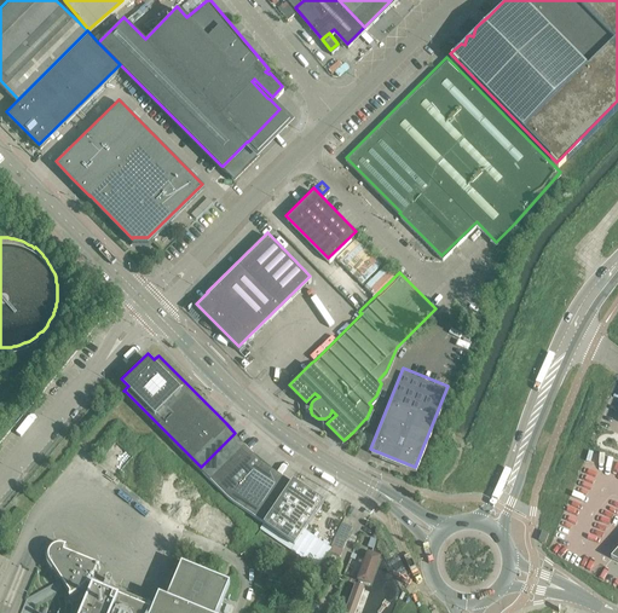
[(201,467),(209,475),(243,441),(235,433),(201,467)]
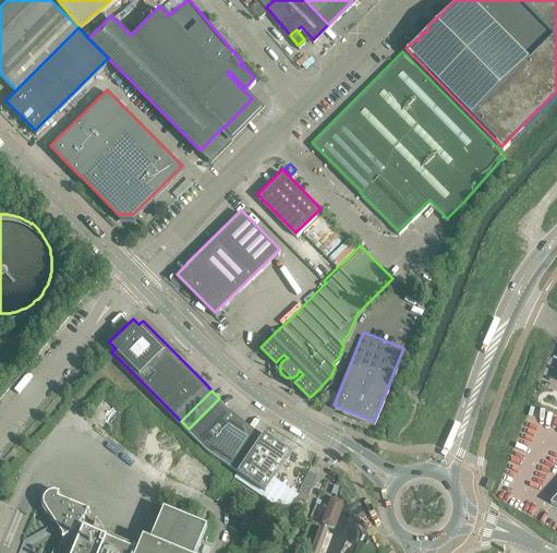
[(219,398),(189,429),(196,436),(227,406),(219,398)]
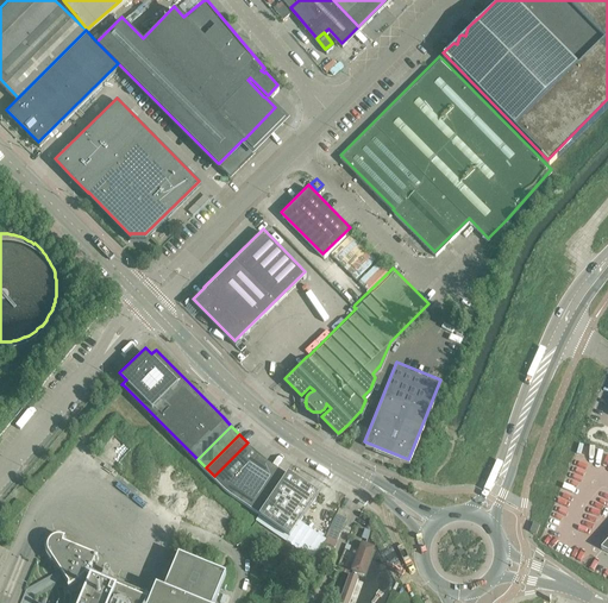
[(214,476),(226,488),(256,451),(248,443),(214,476)]
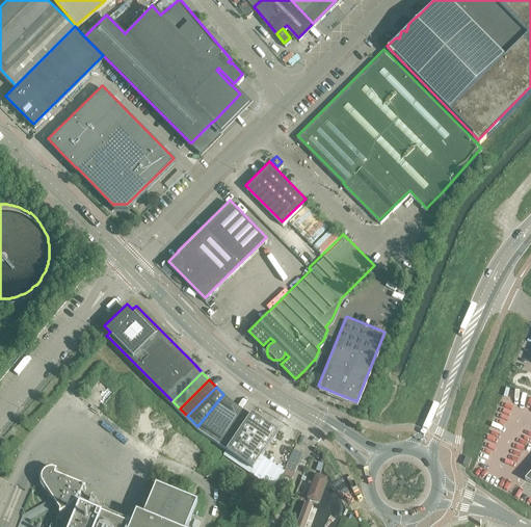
[(223,394),(197,426),(209,435),(233,400),(223,394)]
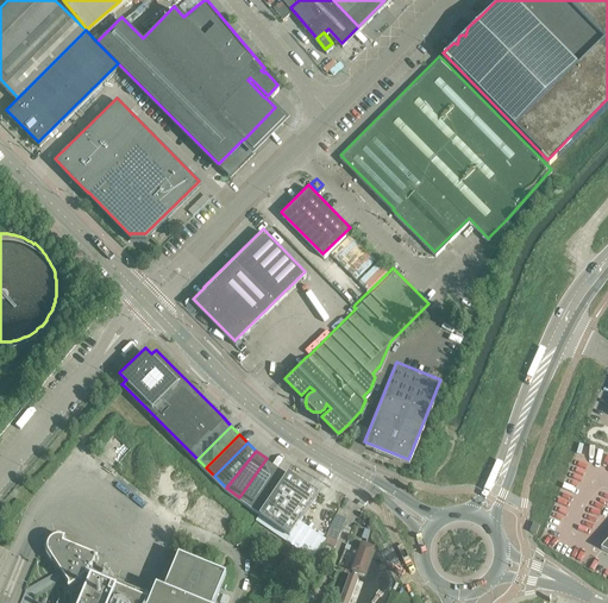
[(276,464),(267,458),(239,497),(249,504),(276,464)]
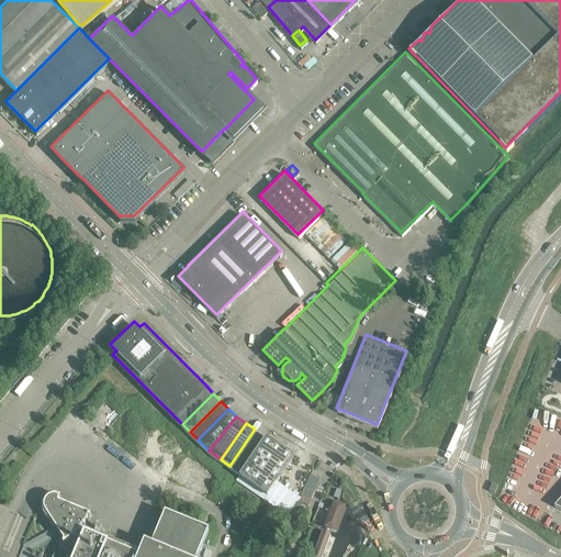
[(229,466),(238,471),(264,435),(255,429),(229,466)]
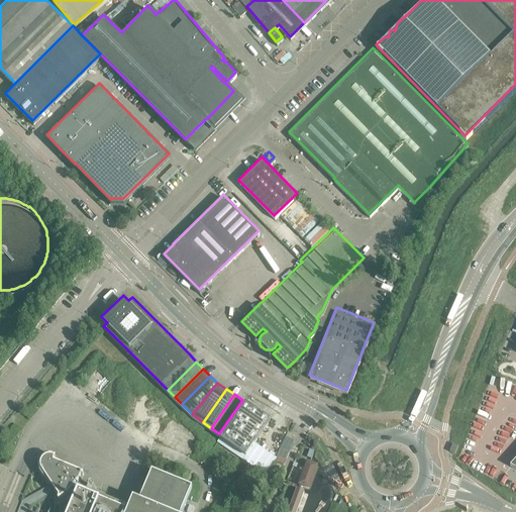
[(242,400),(219,433),(228,439),(250,405),(242,400)]
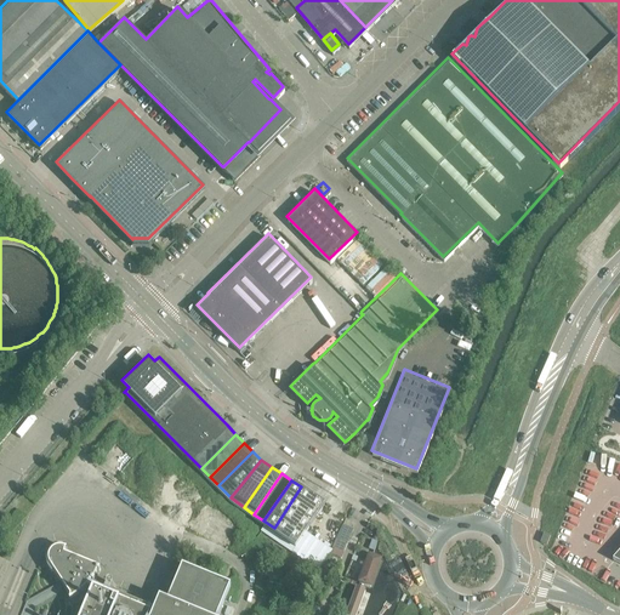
[(274,528),(284,535),(312,494),(301,487),(274,528)]
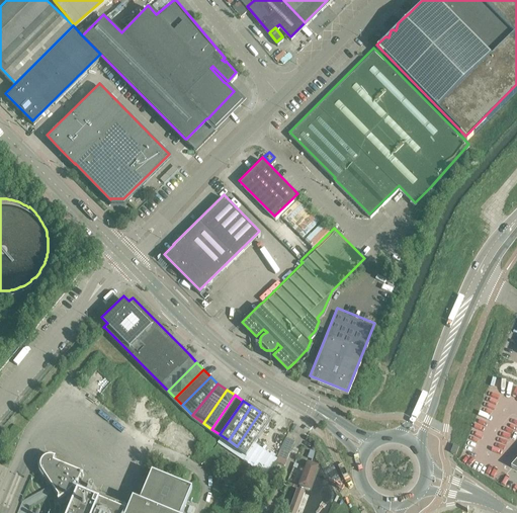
[(268,418),(260,412),(237,446),(246,451),(268,418)]
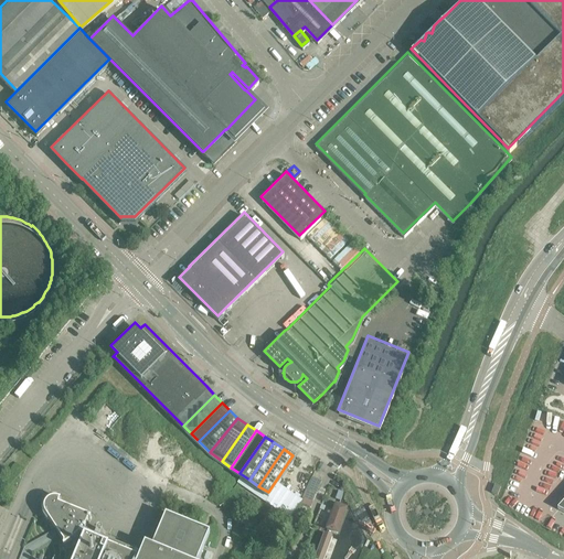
[(310,472),(305,485),(315,490),(320,476),(310,472)]
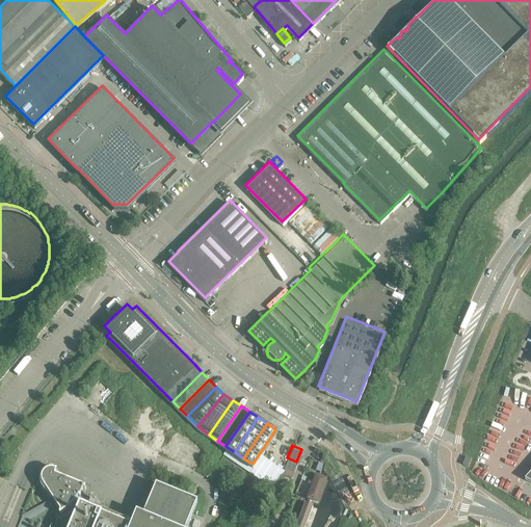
[(465,452),(463,455),(461,460),(468,463),(471,454),(465,452)]
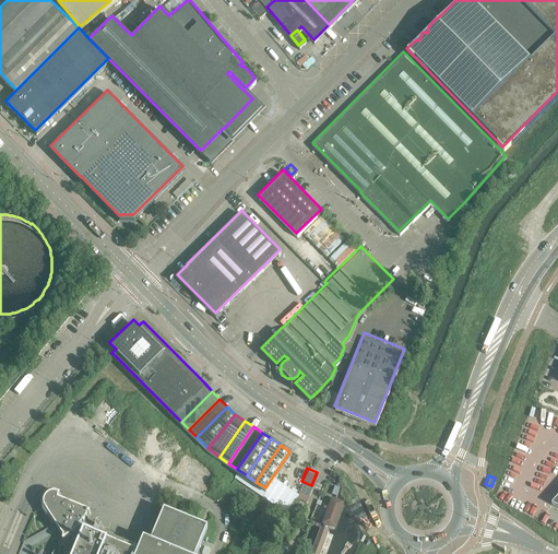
[(311,485),(301,481),(296,494),(306,498),(311,485)]
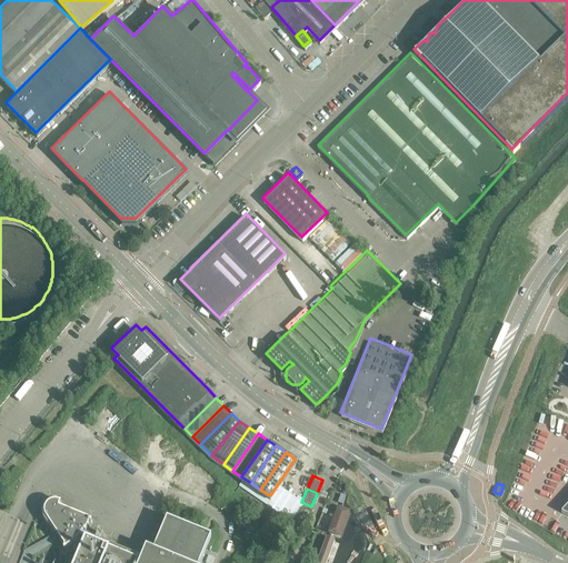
[(197,562),(210,532),(166,513),(152,546),(145,543),(141,553),(82,529),(85,525),(86,523),(87,521),(88,518),(89,515),(58,502),(59,499),(60,499),(60,498),(56,496),(55,496),(53,496),(51,498),(50,498),(49,498),(48,499),(46,500),(45,502),(43,503),(43,504),(42,505),(42,508),(42,509),(42,510),(42,512),(42,513),(42,514),(43,515),(63,541),(62,543),(62,544),(66,543),(67,542),(68,541),(71,540),(72,539),(75,536),(77,534),(79,532),(83,534),(71,562),(197,562)]
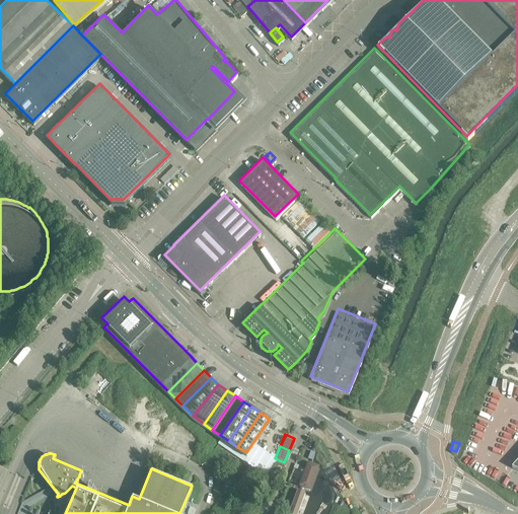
[(277,470),(280,463),(274,460),(270,467),(277,470)]
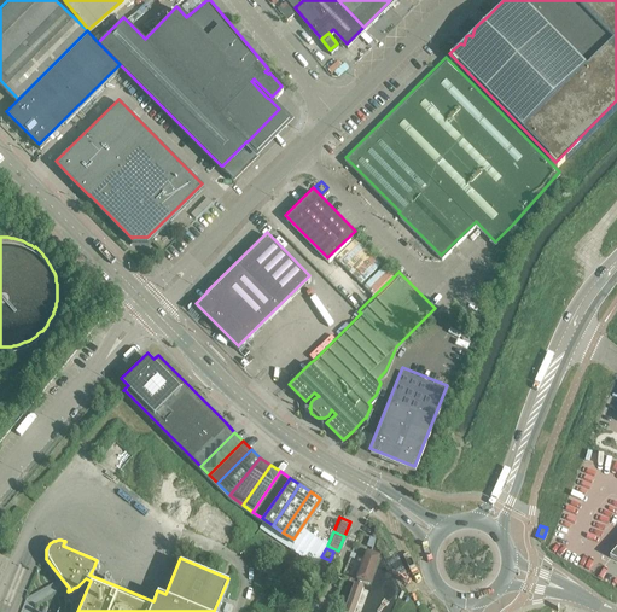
[(364,548),(353,577),(371,583),(383,554),(364,548)]
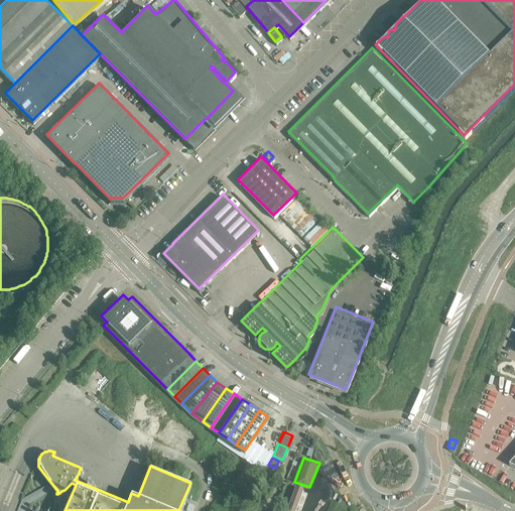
[(299,510),(309,487),(294,482),(282,510),(299,510)]
